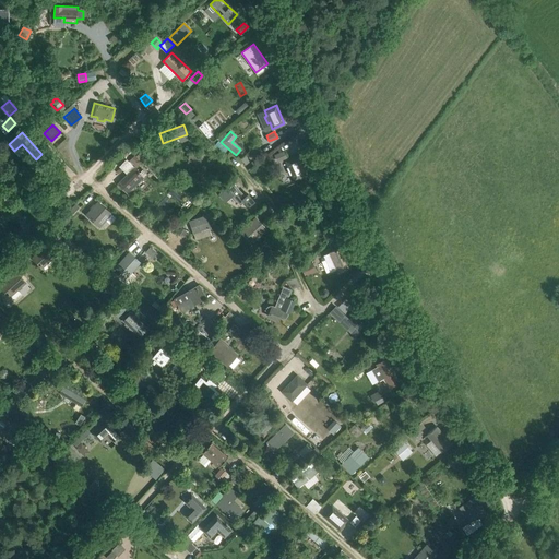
[(194,163),(202,168),(209,156),(195,147),(191,154),(198,157),(194,163)]
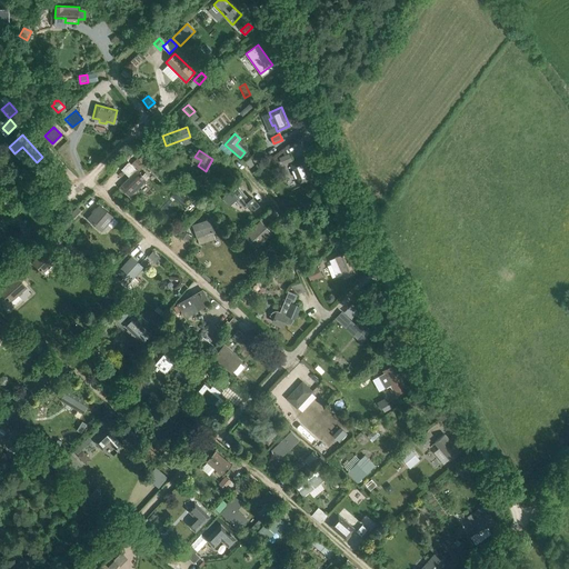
[(280,158),(283,163),(291,160),(288,155),(280,158)]
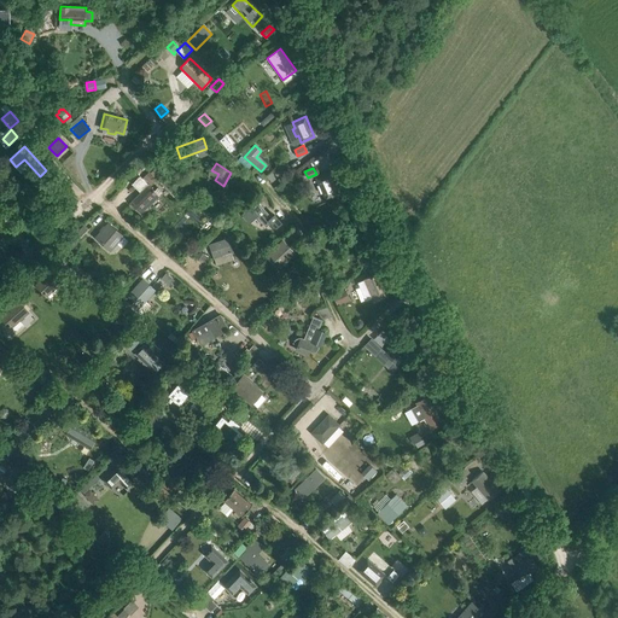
[(143,178),(151,185),(157,179),(149,172),(143,178)]
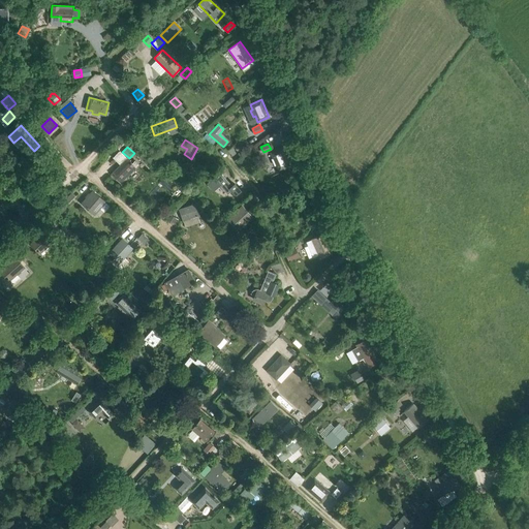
[(274,158),(272,159),(275,165),(276,164),(279,170),(290,165),(282,148),(271,152),(274,158)]
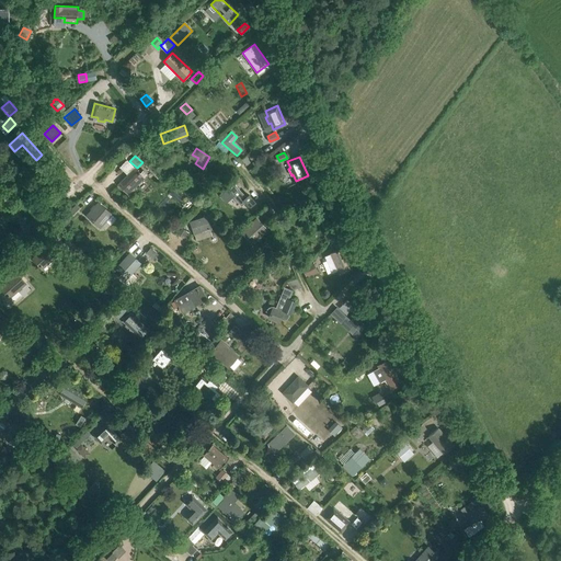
[(118,184),(128,194),(144,178),(134,169),(118,184)]
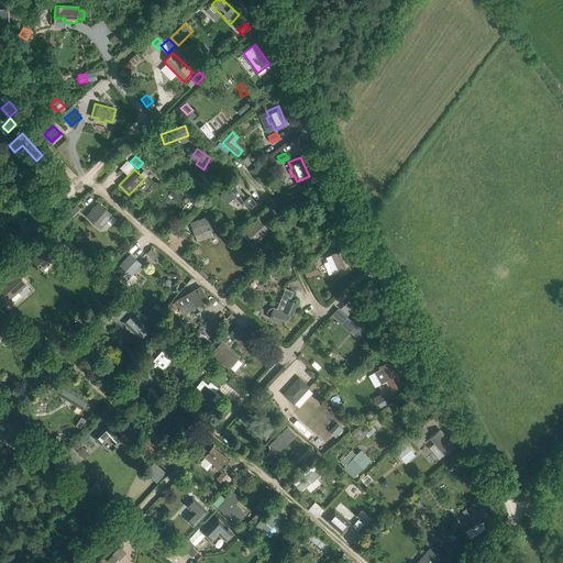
[(234,185),(221,197),(228,205),(234,198),(243,208),(246,205),(251,210),(257,205),(250,197),(247,199),(234,185)]
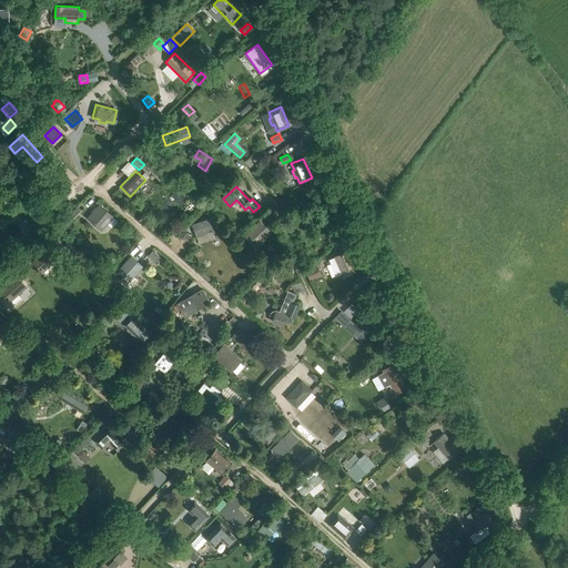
[(87,219),(101,231),(113,216),(99,204),(87,219)]
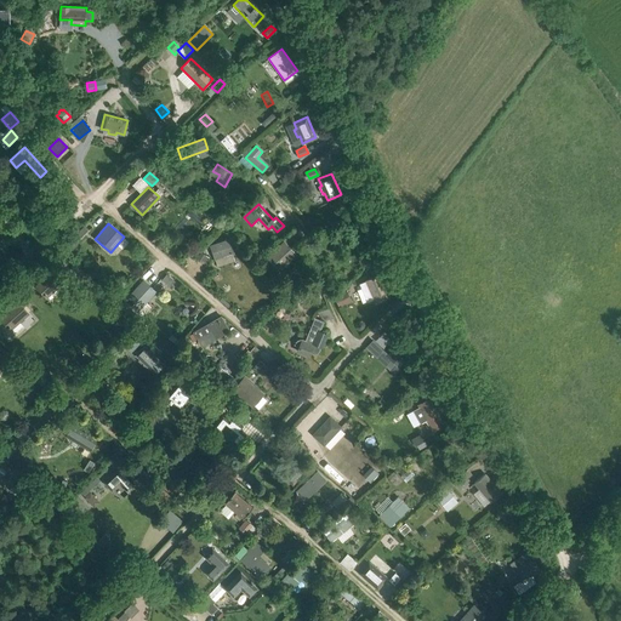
[(84,227),(74,237),(78,240),(87,231),(84,227)]
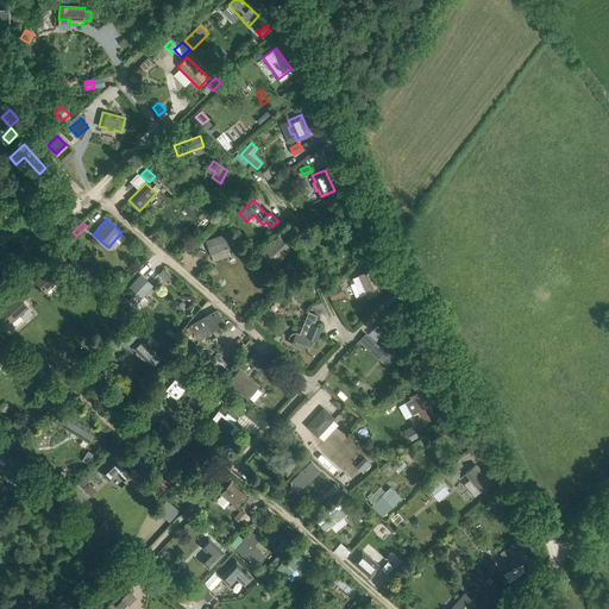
[(225,234),(206,240),(211,255),(230,249),(225,234)]
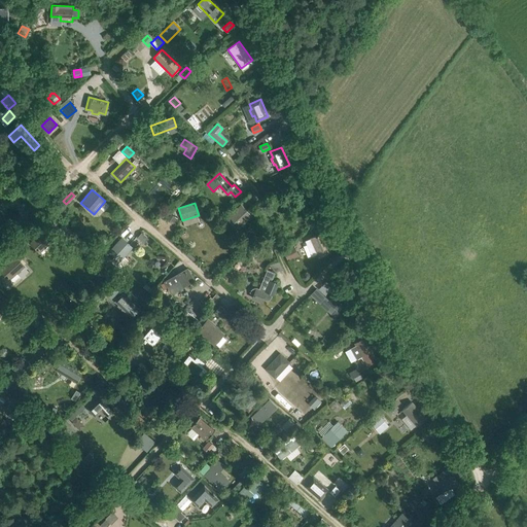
[(225,218),(237,230),(252,216),(241,204),(225,218)]
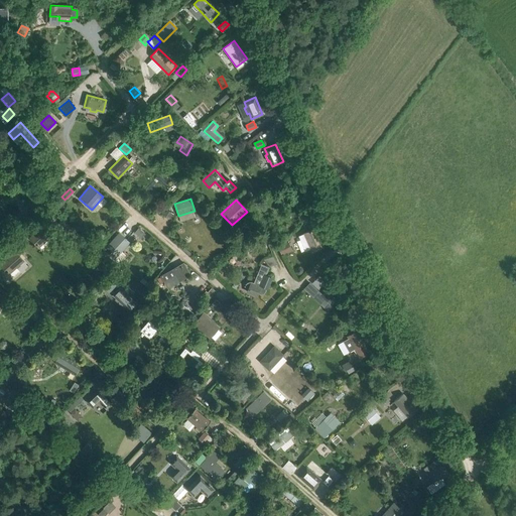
[(47,216),(42,221),(45,224),(48,227),(53,223),(47,216)]
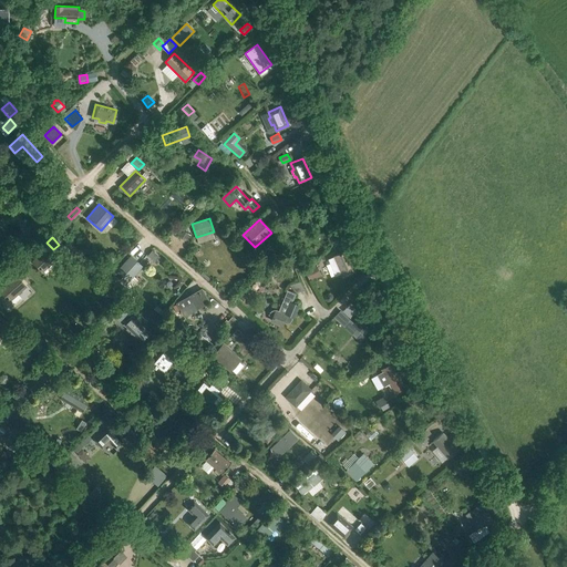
[(33,261),(42,271),(59,256),(53,249),(50,246),(33,261)]
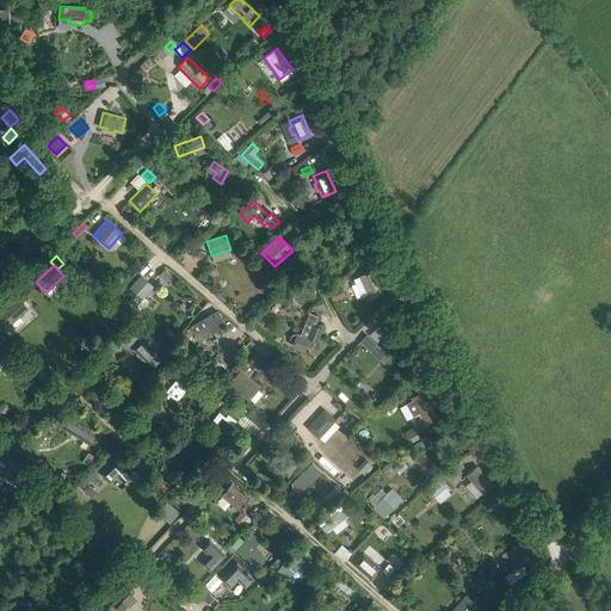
[(297,276),(291,269),(284,276),(290,283),(297,276)]
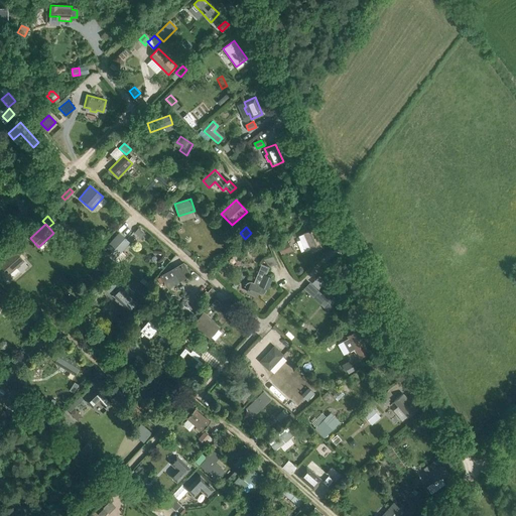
[(309,249),(310,249),(312,252),(324,247),(315,228),(304,233),(304,234),(298,236),(305,251),(309,249)]
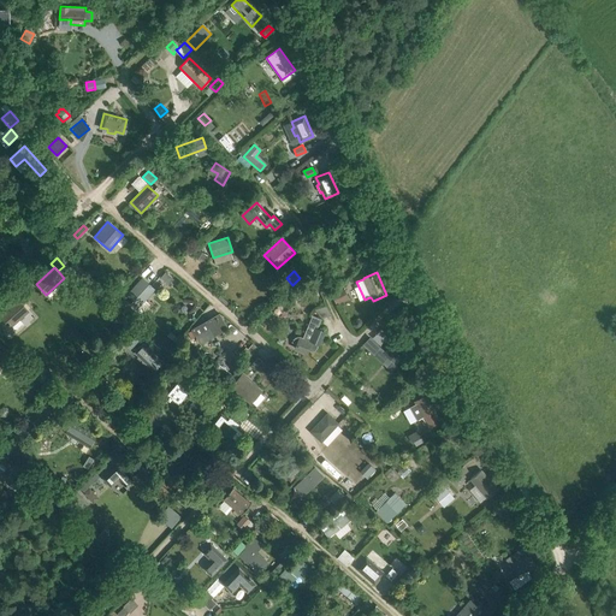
[(134,301),(140,306),(155,289),(142,278),(126,295),(134,301)]
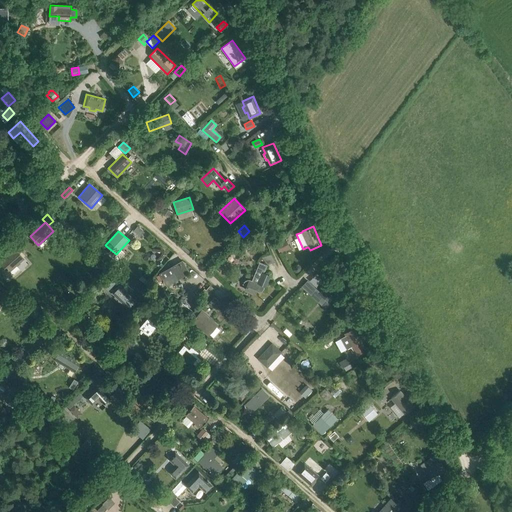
[(281,242),(276,245),(280,253),(285,250),(281,242)]
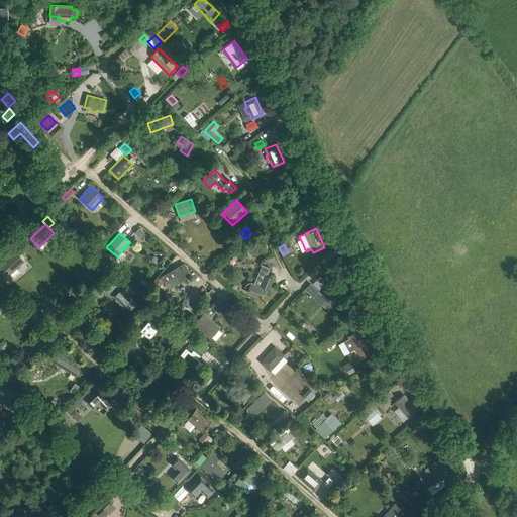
[(0,265),(8,274),(23,261),(15,251),(0,265)]
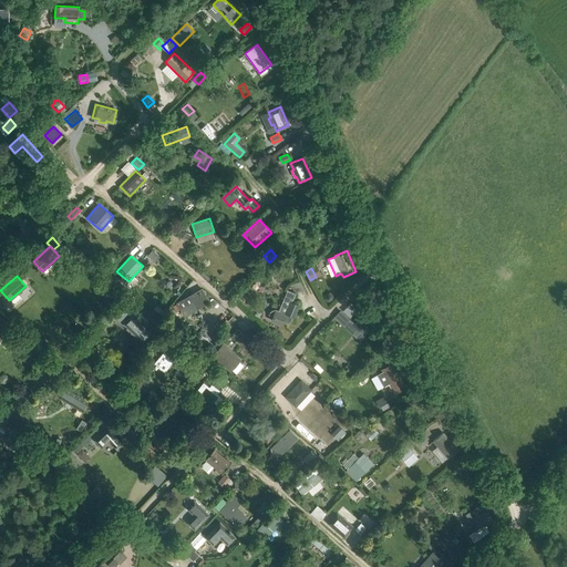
[(295,292),(303,289),(300,280),(291,284),(295,292)]
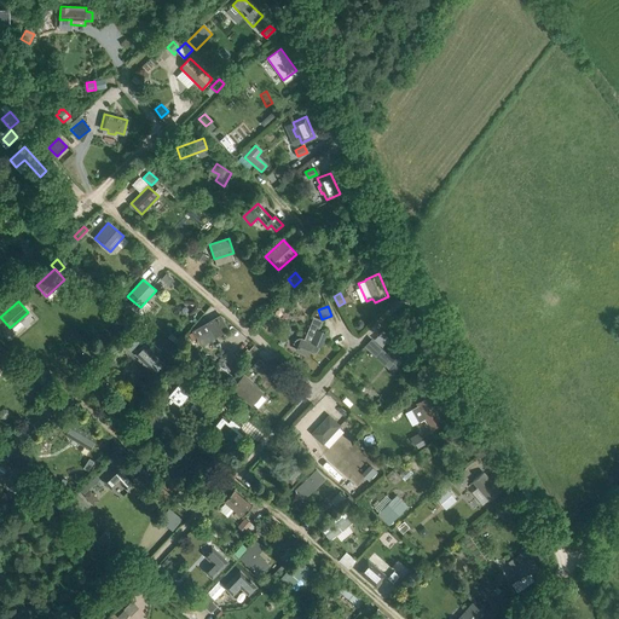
[(194,331),(202,345),(230,329),(221,314),(194,331)]
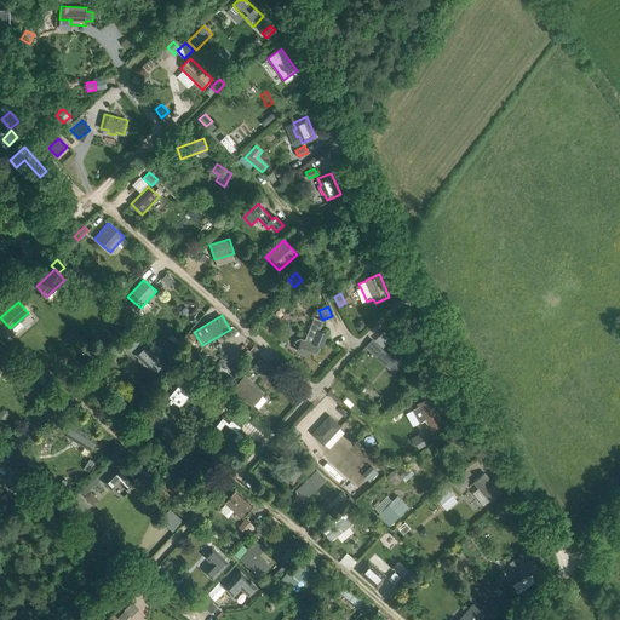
[(311,325),(321,328),(323,321),(314,317),(311,325)]
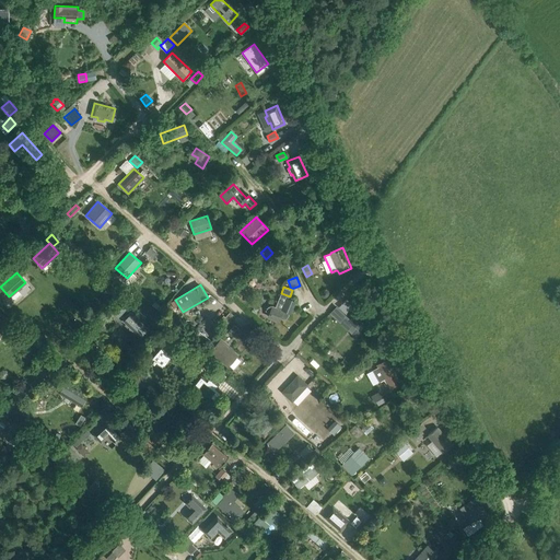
[(324,289),(321,292),(321,295),(324,299),(327,299),(330,295),(330,292),(327,289),(324,289)]
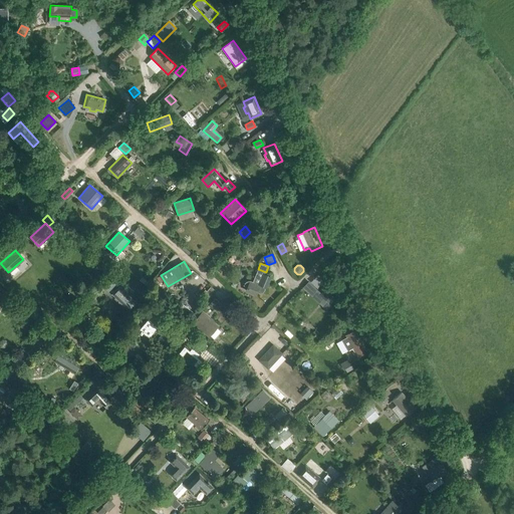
[(246,291),(256,295),(257,292),(260,293),(263,292),(266,287),(270,277),(263,274),(258,284),(250,280),(248,280),(247,281),(245,282),(244,285),(248,287),(246,291)]
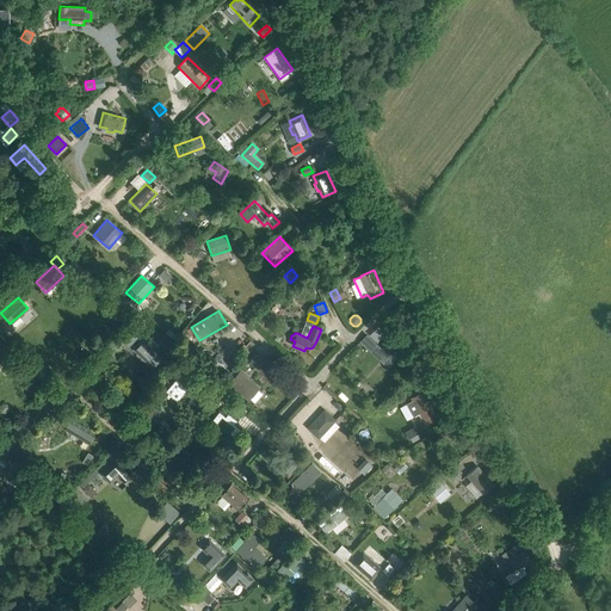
[(125,343),(129,346),(139,337),(135,332),(125,343)]
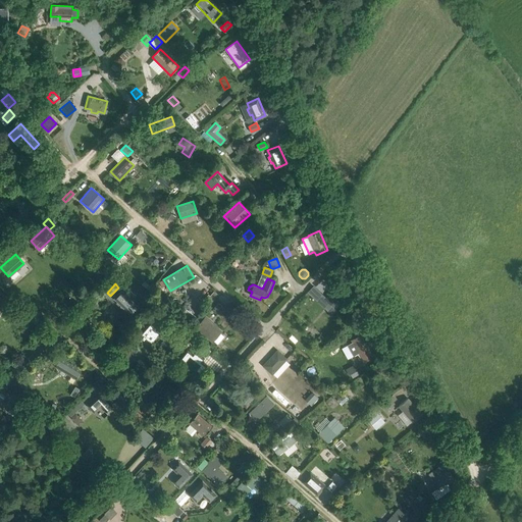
[(326,299),(336,308),(347,298),(336,288),(326,299)]
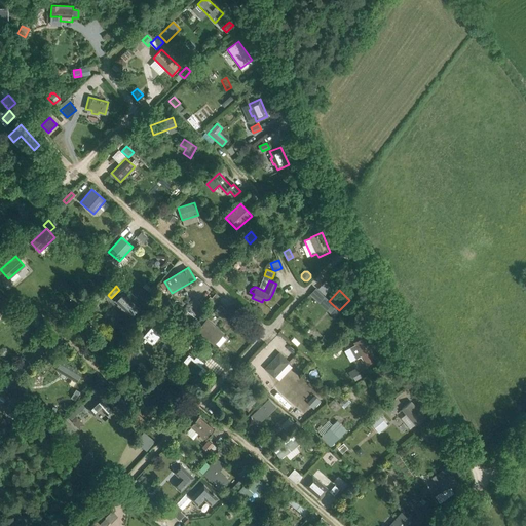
[(114,301),(132,318),(140,309),(122,293),(114,301)]
